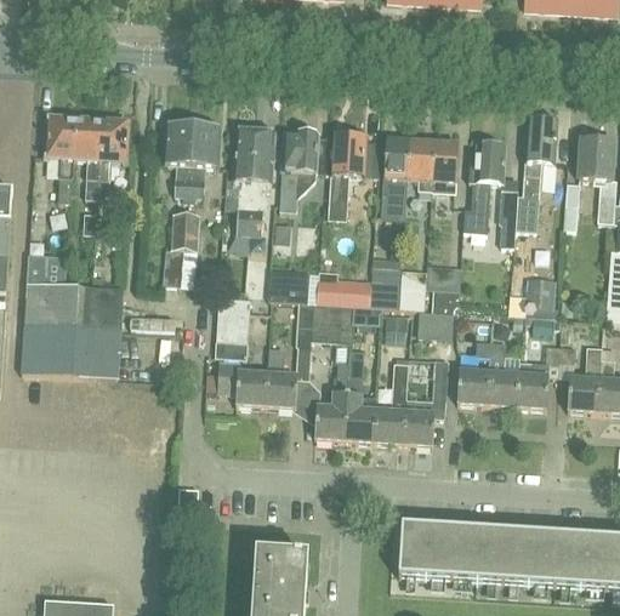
[(570,13),(570,0),(523,0),(523,10),(570,13)]
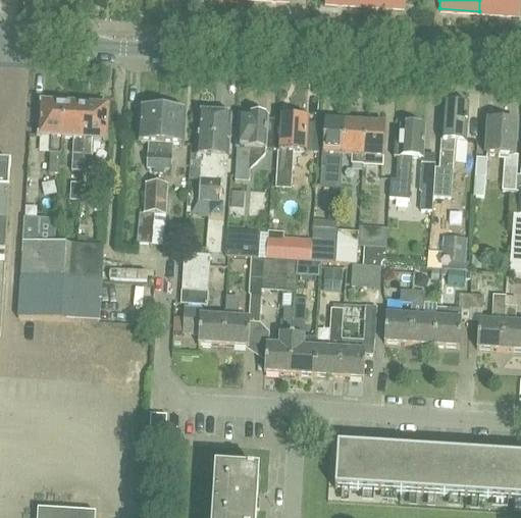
[(479,0),(479,11),(519,13),(519,0),(479,0)]
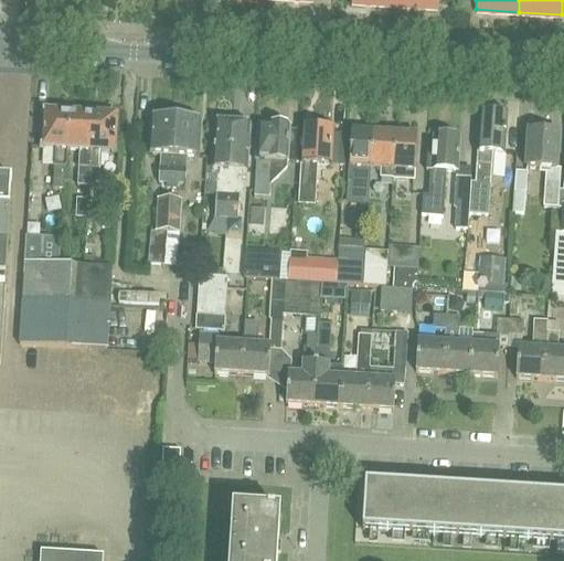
[(483,107),(482,110),(479,109),(478,131),(474,180),(470,180),(468,203),(467,213),(487,214),(490,181),(492,149),(503,150),(504,134),(506,112),(500,112),(500,108),(498,106),(486,105),(483,107)]
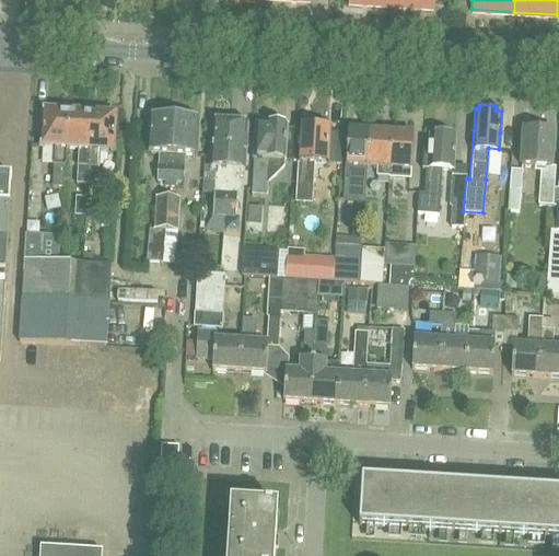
[(67,111),(57,109),(58,106),(47,106),(47,109),(43,108),(41,143),(54,145),(51,184),(63,184),(65,145),(67,111)]
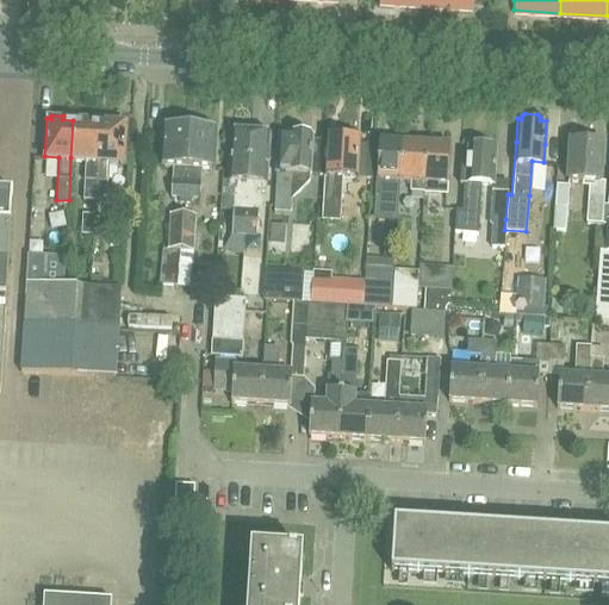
[(99,122),(88,120),(88,117),(76,117),(76,120),(73,120),(70,157),(85,158),(84,178),(82,197),(94,198),(99,122)]
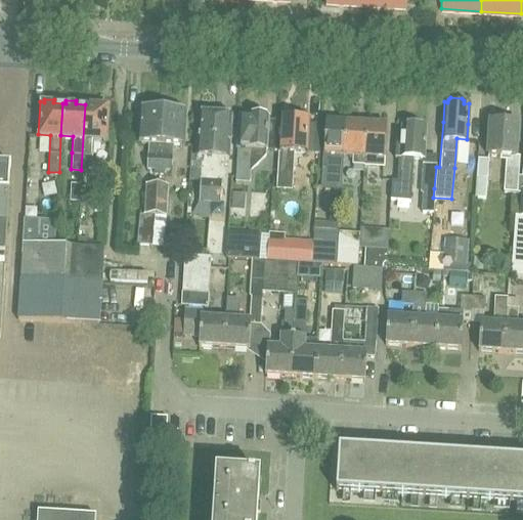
[(107,105),(102,105),(102,102),(93,101),(92,104),(85,104),(81,170),(91,170),(92,154),(93,137),(105,138),(107,105)]
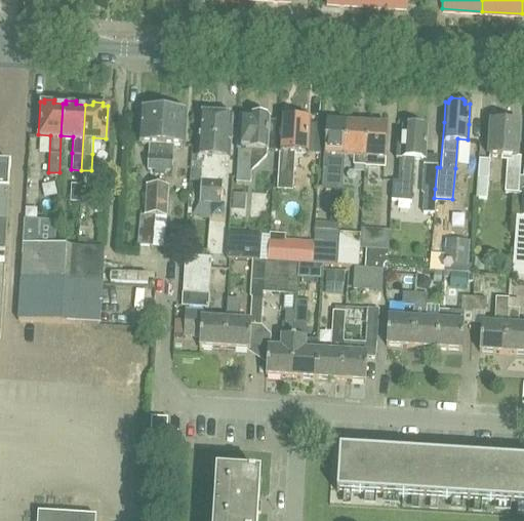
[(162,109),(153,109),(153,107),(145,106),(144,108),(139,108),(137,141),(149,141),(147,167),(154,167),(154,172),(158,172),(162,109)]
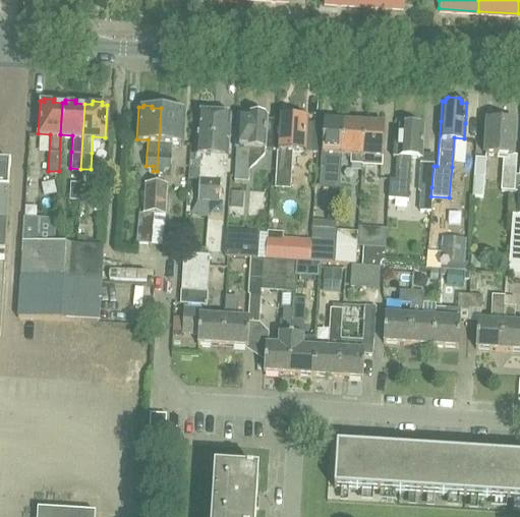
[(184,109),(180,109),(178,107),(172,107),(170,109),(161,108),(157,171),(162,171),(163,166),(170,167),(171,141),(182,141),(184,109)]
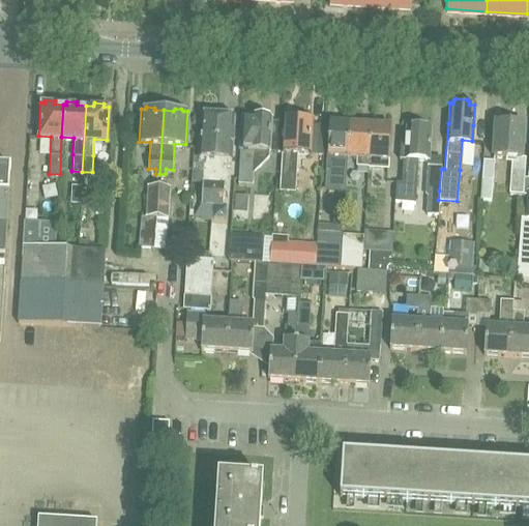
[(210,202),(216,113),(200,112),(198,154),(206,154),(205,161),(203,161),(202,179),(201,202),(210,202)]
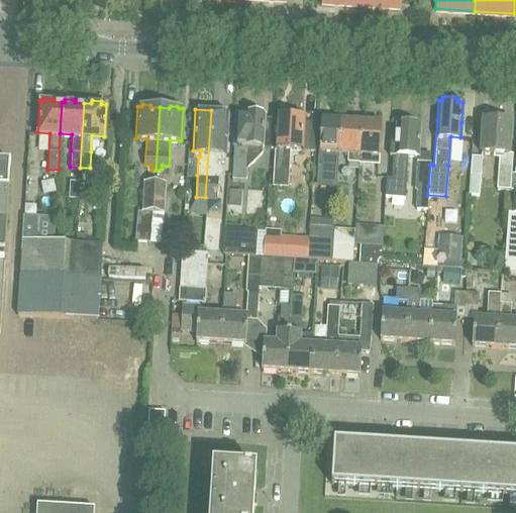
[(225,152),(227,111),(211,110),(205,197),(216,198),(217,176),(219,177),(220,152),(225,152)]
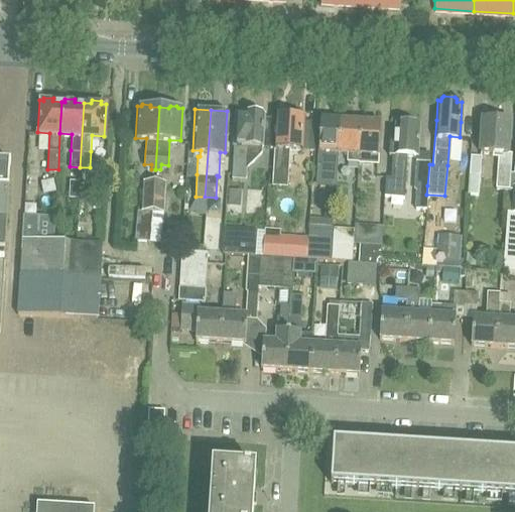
[(263,113),(259,113),(257,110),(251,110),(249,112),(235,111),(234,143),(232,176),(245,177),(246,158),(251,159),(261,150),(261,145),(263,113)]
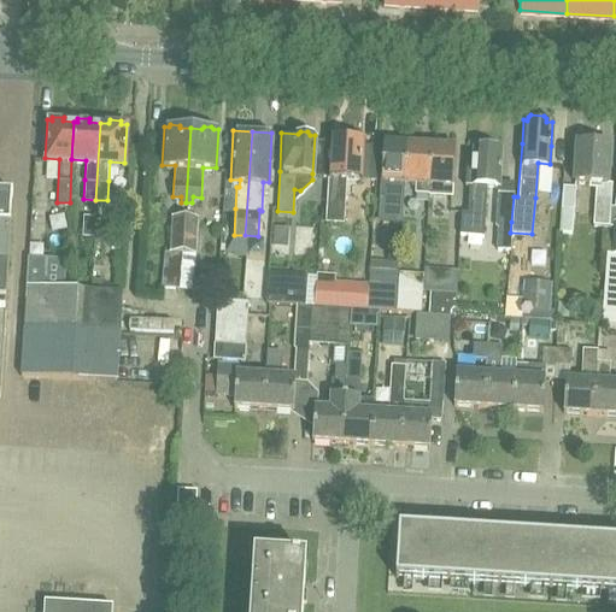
[(348,134),(346,137),(329,136),(327,175),(328,175),(324,219),(338,219),(344,221),(346,186),(347,177),(347,176),(361,176),(375,177),(377,142),(363,141),(363,139),(359,137),(356,135),(348,134)]
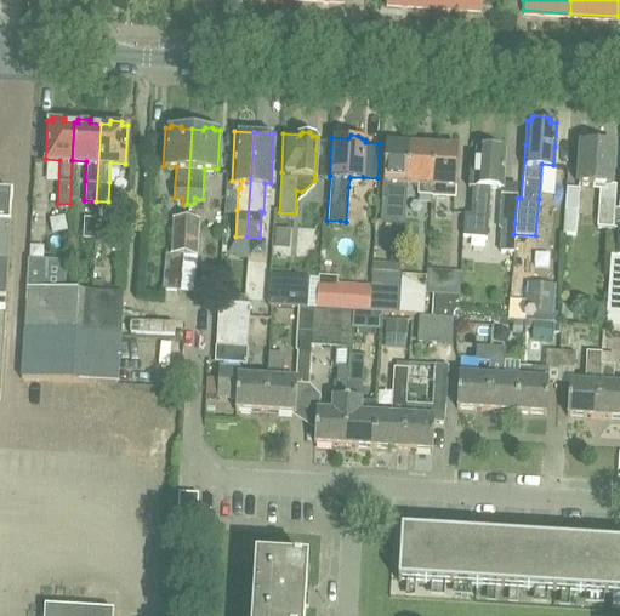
[(407,181),(409,142),(385,141),(381,201),(405,203),(407,181)]
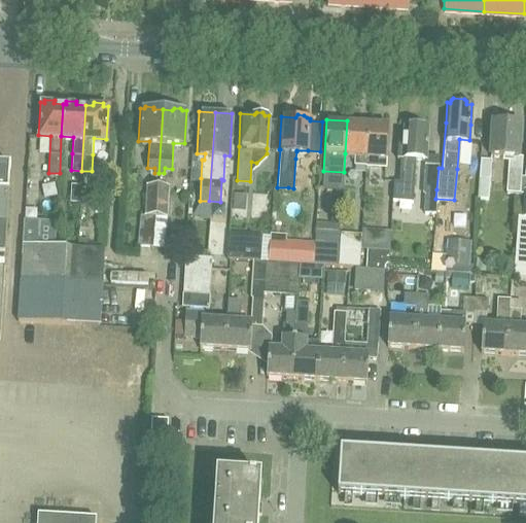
[(517,153),(518,142),(520,121),(492,119),(489,152),(509,153),(505,189),(519,190),(521,177),(522,154),(517,153)]
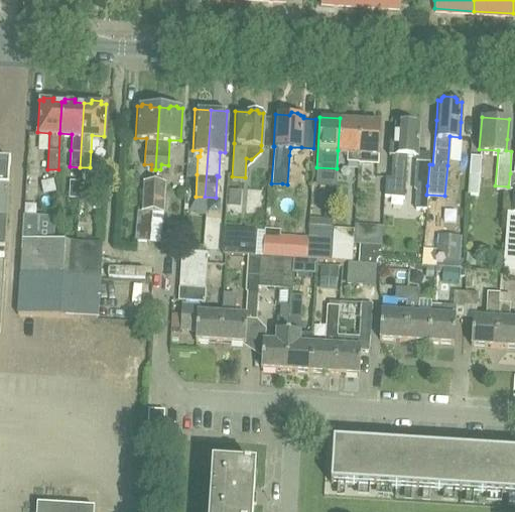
[(358,159),(360,119),(340,118),(338,150),(347,150),(347,158),(358,159)]
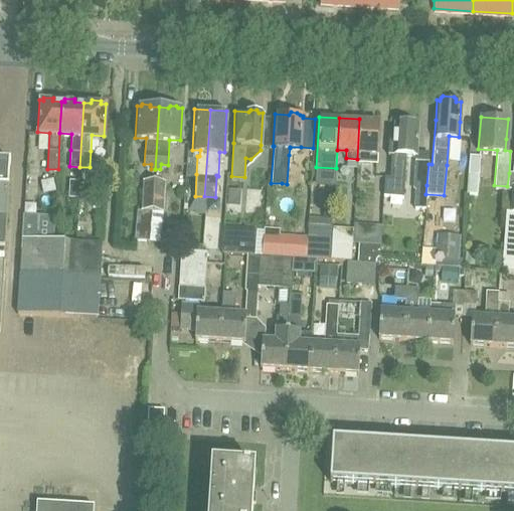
[(417,123),(416,123),(416,121),(414,119),(407,118),(404,120),(404,122),(394,121),(393,135),(389,134),(388,151),(391,151),(389,175),(383,175),(382,193),(403,194),(405,152),(415,153),(417,123)]
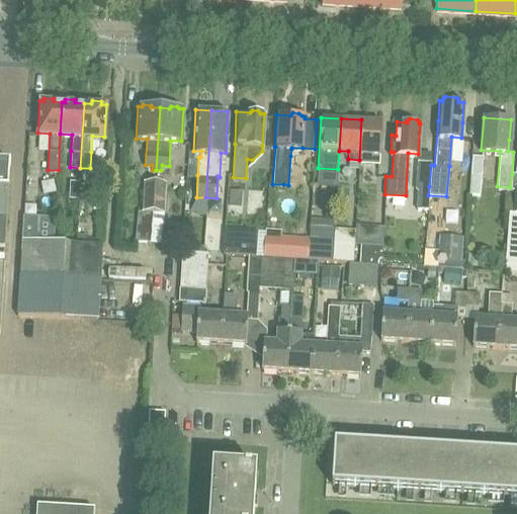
[(361,119),(359,160),(378,161),(381,120),(361,119)]
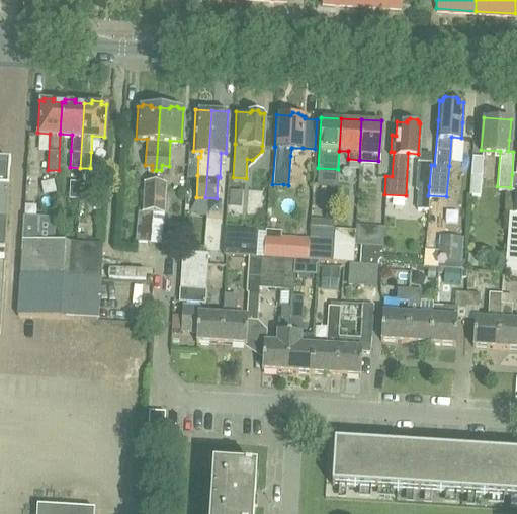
[(483,155),(471,154),(469,192),(480,193),(483,155)]
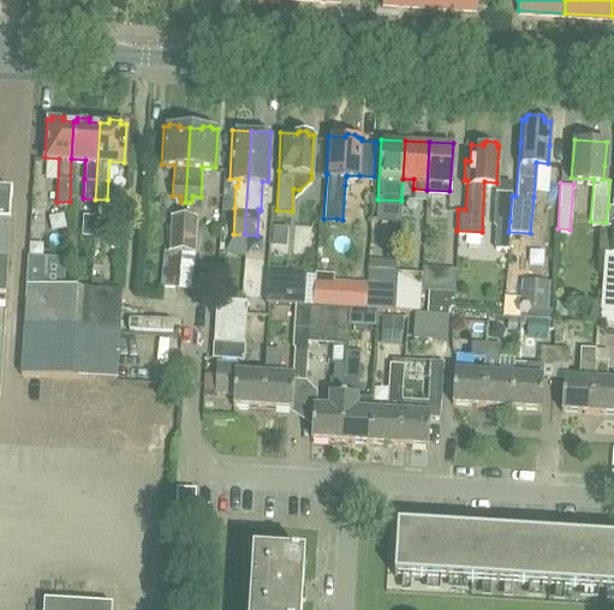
[(4,323),(3,323),(11,198),(0,197),(0,394),(4,323)]
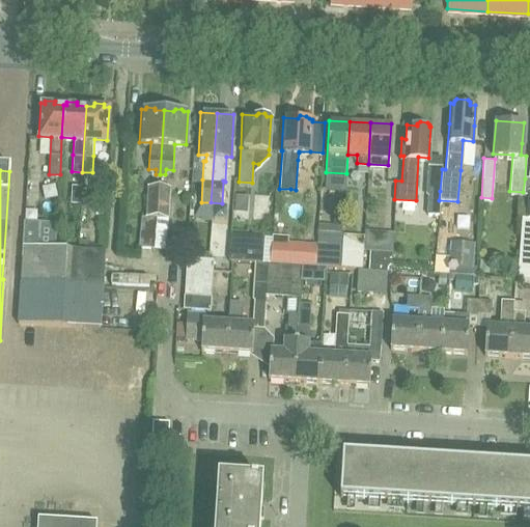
[(90,201),(92,172),(82,172),(81,185),(80,201),(90,201)]
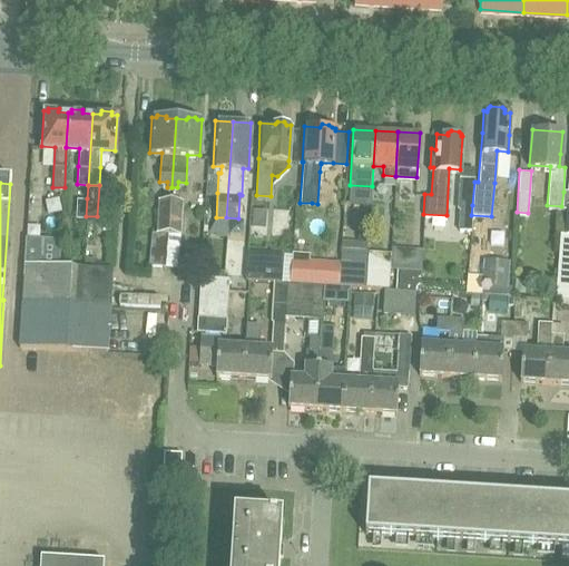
[(86,216),(87,198),(77,197),(76,215),(86,216)]
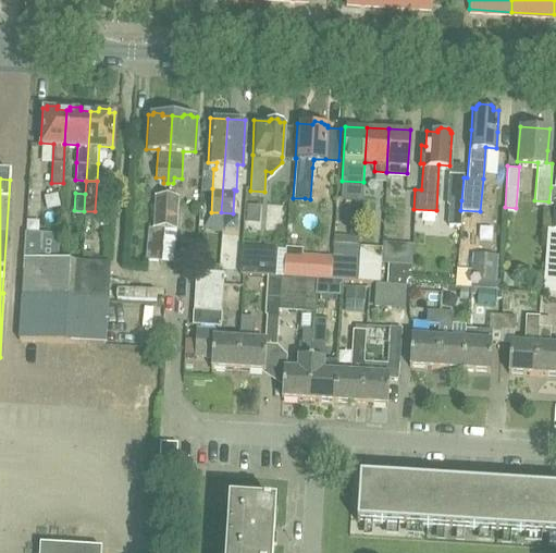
[(144,256),(161,258),(164,225),(165,193),(155,193),(152,225),(147,224),(144,256)]
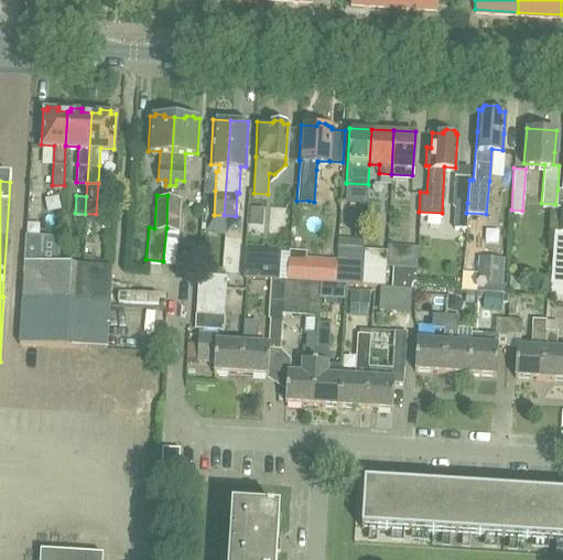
[(168,195),(166,228),(177,229),(180,196),(168,195)]
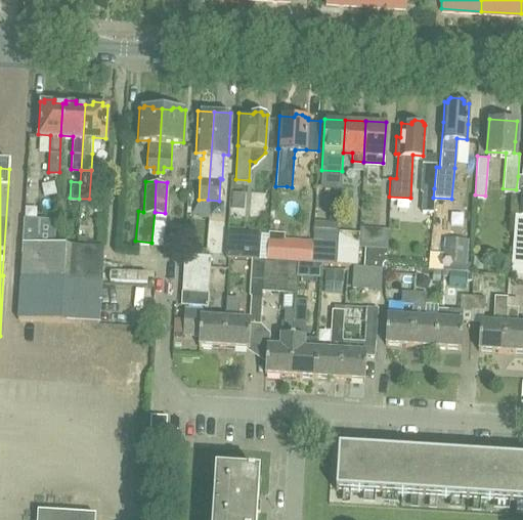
[(522,186),(521,186),(521,189),(519,213),(515,213),(512,247),(522,248),(522,186)]
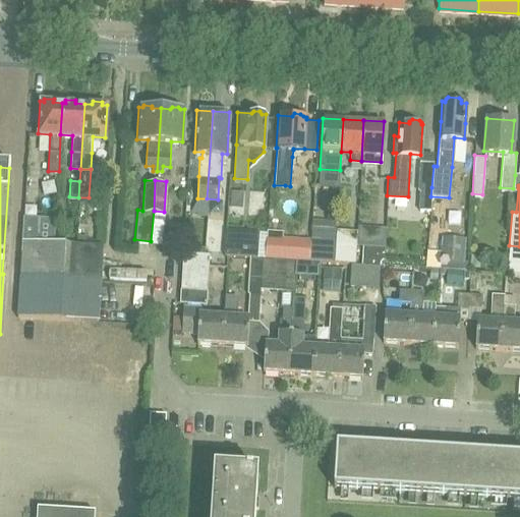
[(418,186),(417,208),(429,209),(430,196),(431,187),(418,186)]
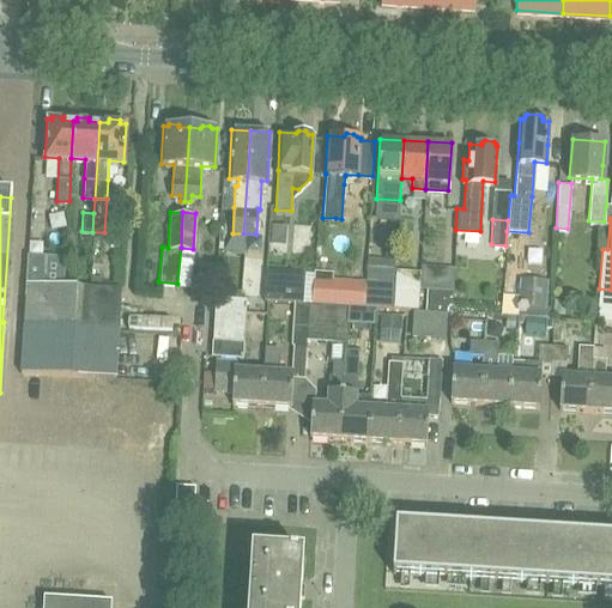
[(243,247),(244,235),(231,233),(229,239),(224,247),(224,248),(232,249),(232,251),(236,251),(243,253),(243,247)]
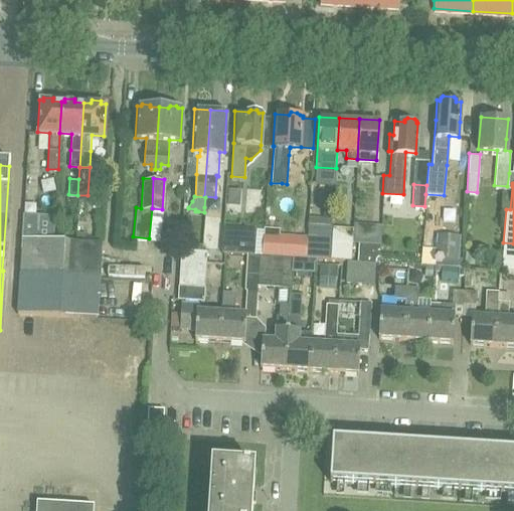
[(22,212),(21,236),(52,237),(54,214),(22,212)]
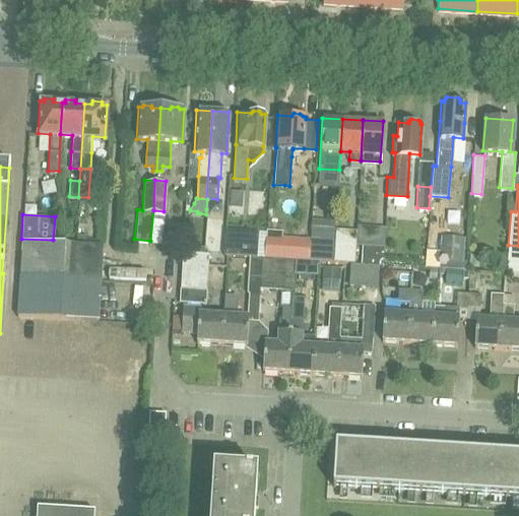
[(265,231),(259,230),(225,228),(224,252),(251,254),(261,255),(263,255),(265,231)]
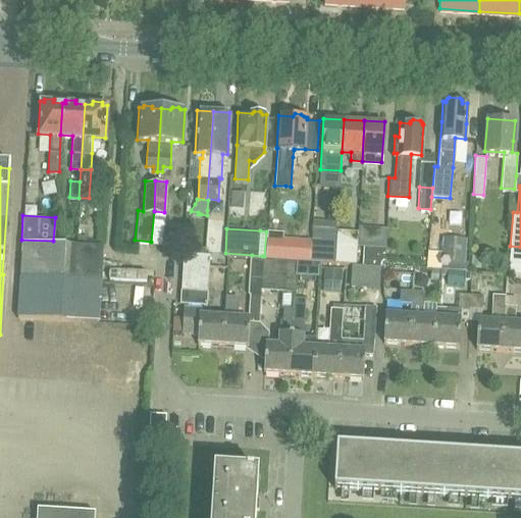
[(334,260),(356,262),(358,229),(336,228),(334,260)]
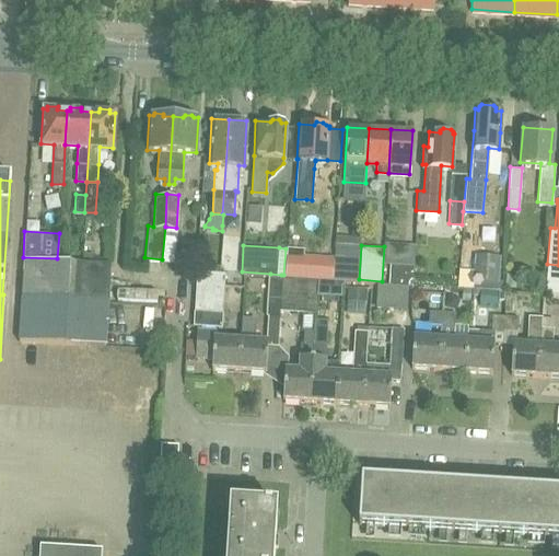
[(283,275),(317,277),(332,278),(333,256),(302,254),(302,250),(286,248),(283,275)]
